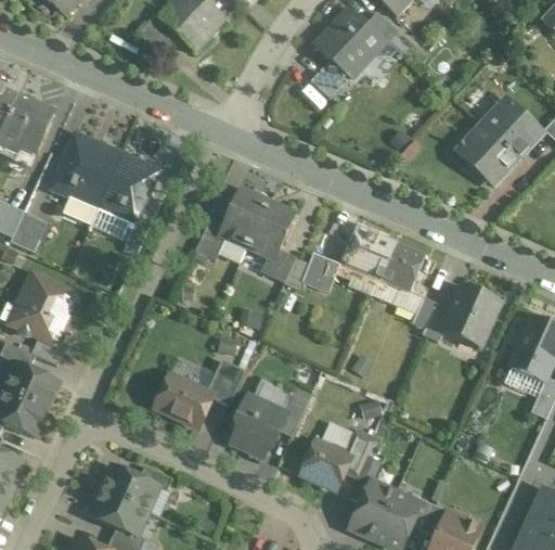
[(51,0),(66,13),(78,0),(51,0)]
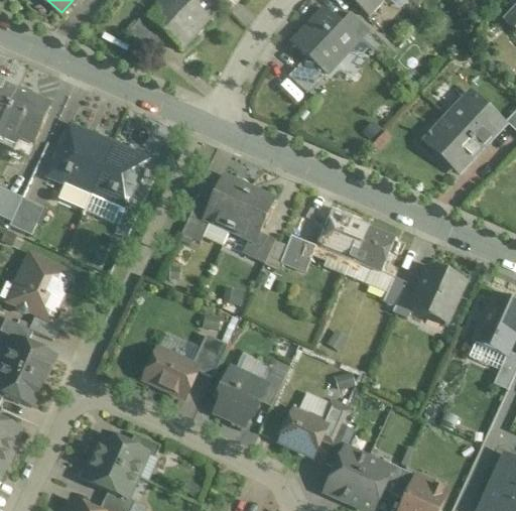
[(167,0),(151,18),(179,45),(220,1),(219,0),(167,0)]
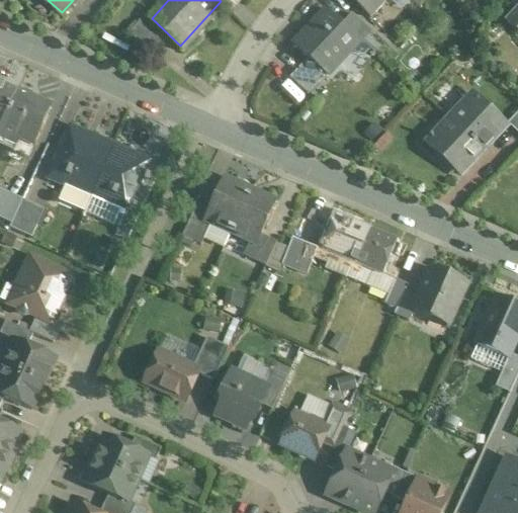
[(354,0),(370,15),(384,0),(354,0)]
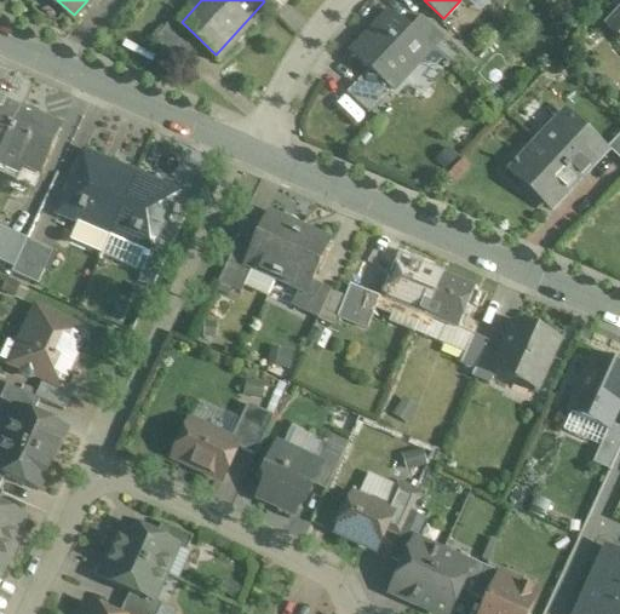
[(619,3),(606,19),(619,33),(619,3)]
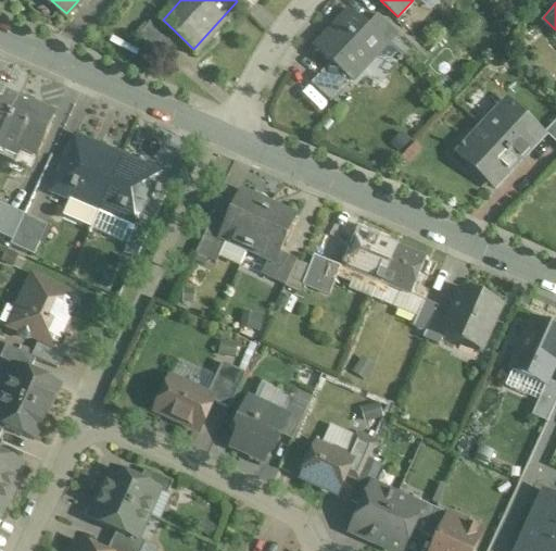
[(367,22),(351,8),(315,46),(330,60),(321,69),(341,86),(350,77),(386,39),(367,22)]
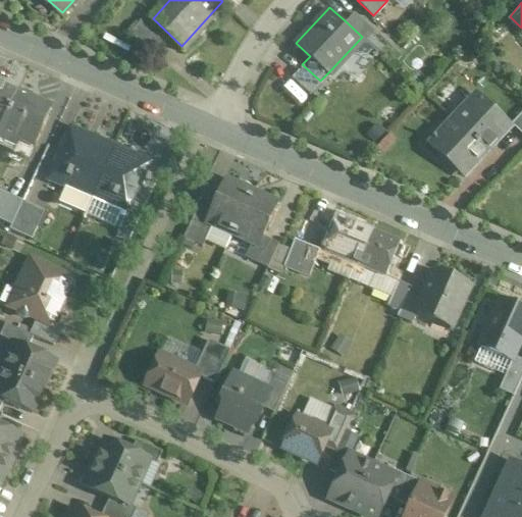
[(375,30),(354,10),(345,20),(362,37),(365,40),(375,30)]
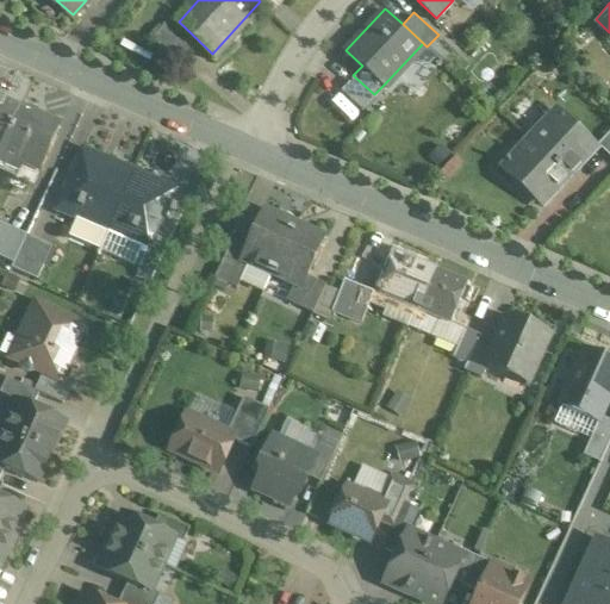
[(192,48),(163,22),(151,35),(179,61),(192,48)]
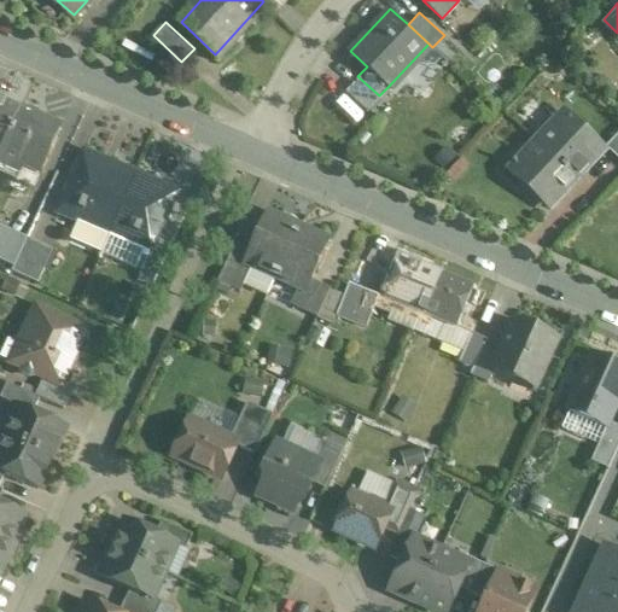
[(379,95),(357,76),(345,89),(367,109),(379,95)]
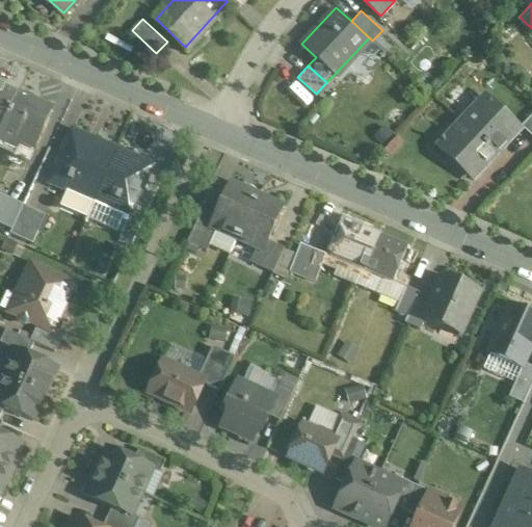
[(17,89),(0,82),(0,120),(2,121),(17,89)]
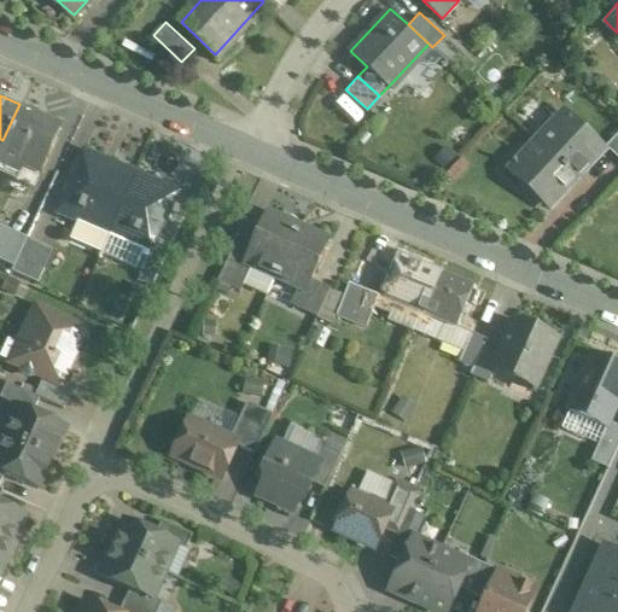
[(60,122),(19,104),(3,140),(0,145),(0,169),(16,176),(23,162),(39,169),(60,122)]
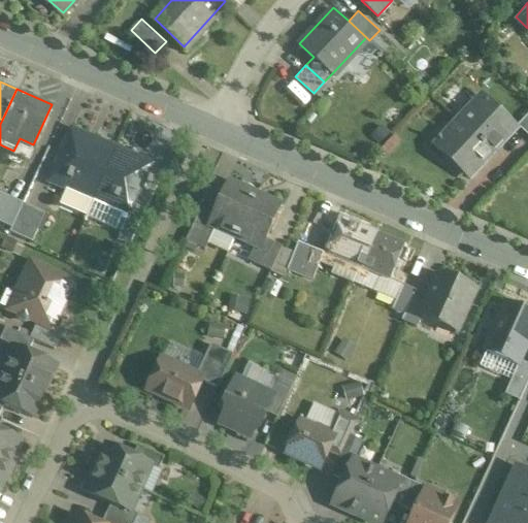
[(484,90),(458,118),(492,150),(518,122),(484,90)]
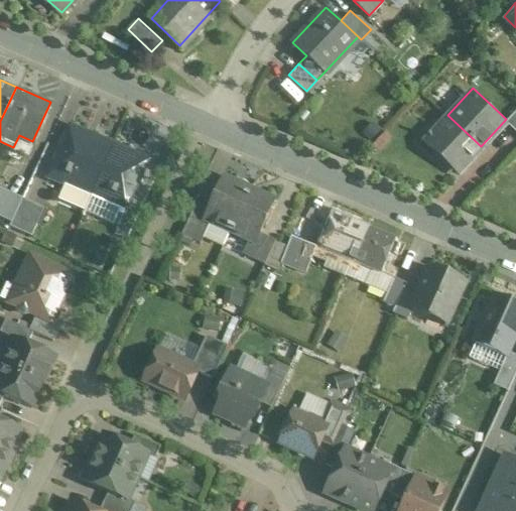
[(515,109),(506,119),(515,128),(515,109)]
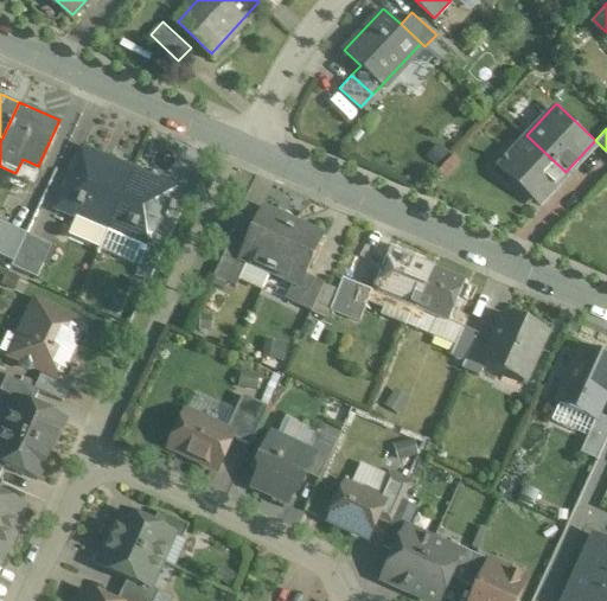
[(566,172),(526,135),(502,161),(542,198),(566,172)]
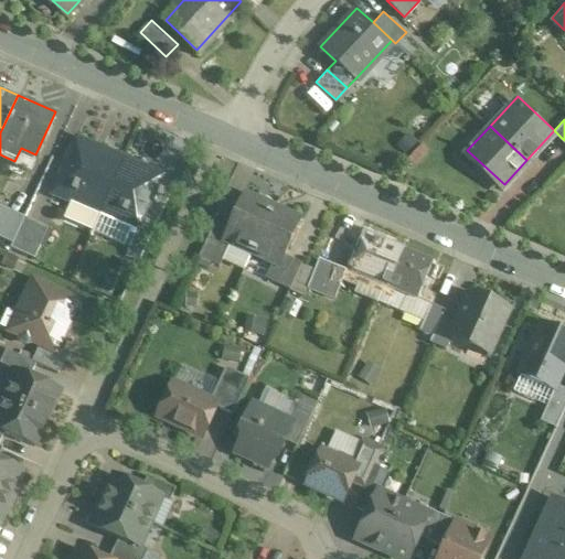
[(75,135),(52,190),(98,211),(99,211),(124,156),(75,135)]
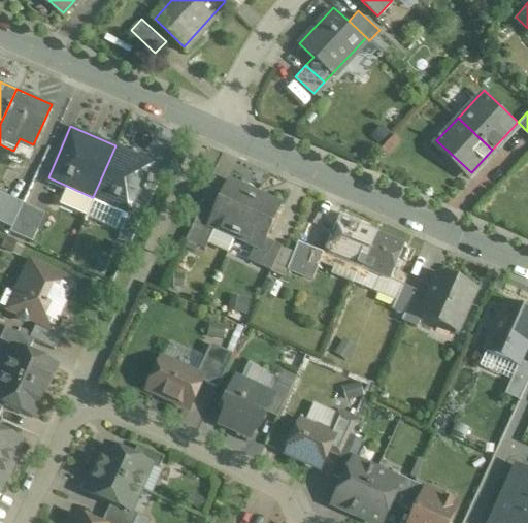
[(152,162),(116,145),(93,197),(92,197),(86,214),(121,229),(124,222),(128,213),(129,213),(135,199),(152,162)]
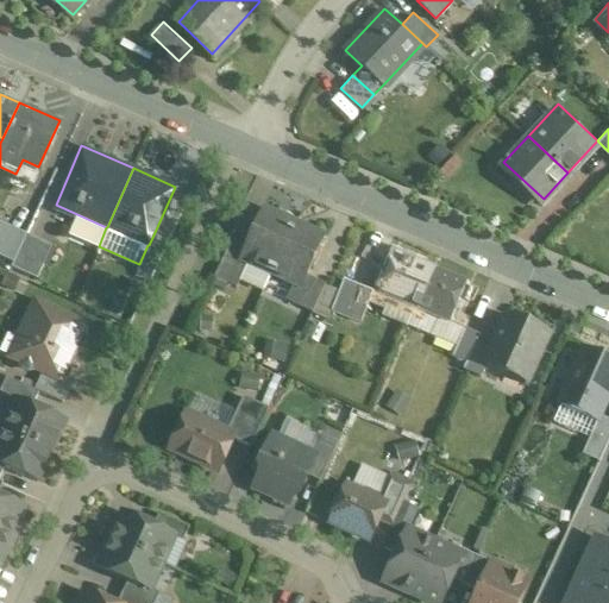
[(294,219),(264,205),(245,244),(240,257),(248,259),(270,270),(294,219)]
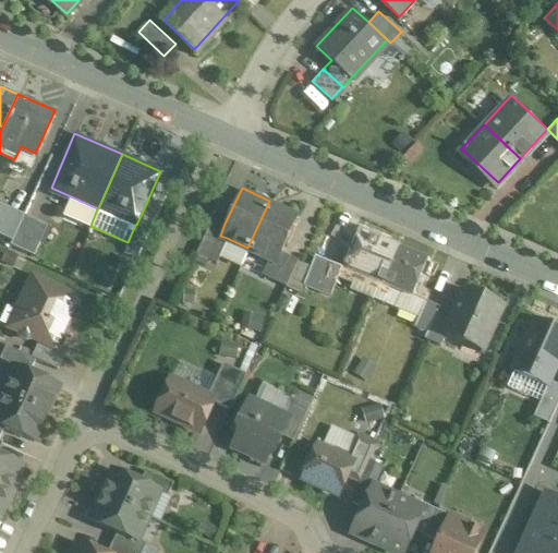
[(23,212),(0,201),(0,231),(12,238),(23,212)]
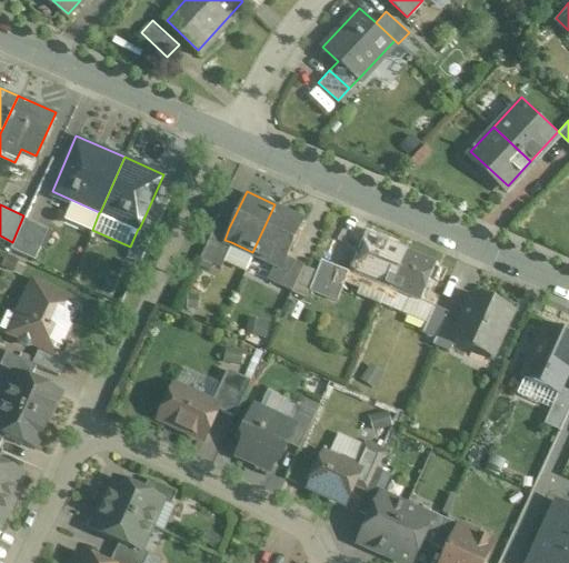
[(302,217),(275,204),(252,252),(273,262),(280,265),(286,254),(302,217)]
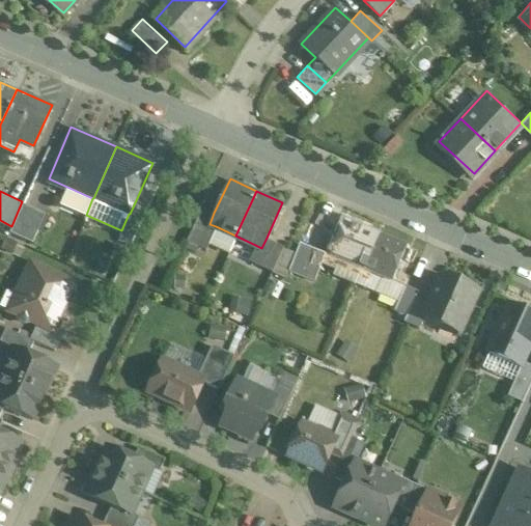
[(136,200),(130,214),(129,214),(124,223),(136,228),(137,228),(147,205),(136,200)]
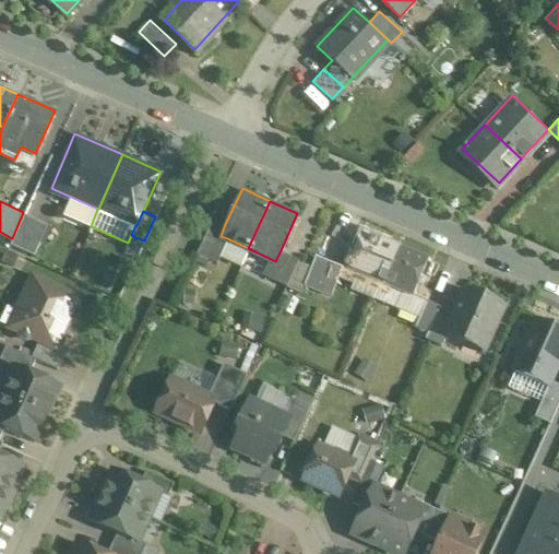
[(47,223),(23,212),(12,238),(10,243),(34,254),(47,223)]
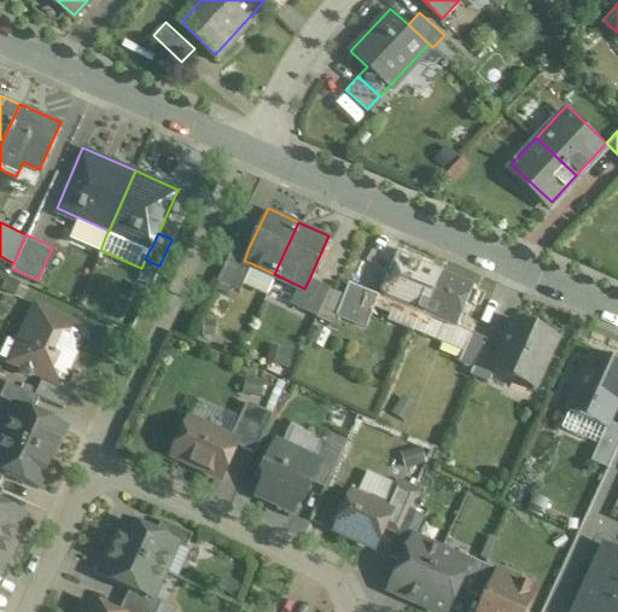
[(234,240),(217,278),(239,289),(251,263),(244,261),(249,248),(234,240)]
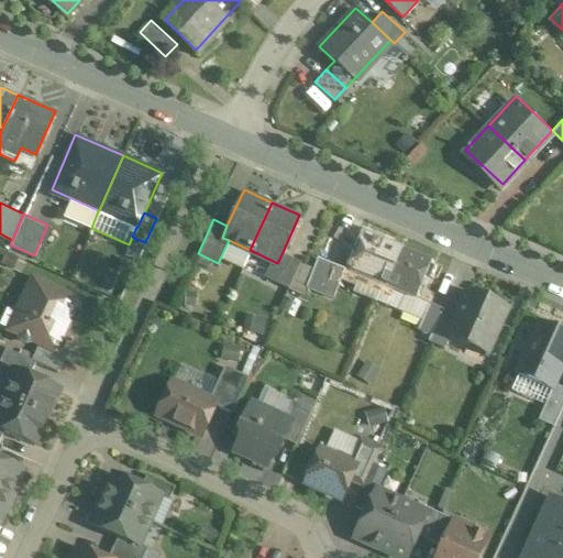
[(401,244),(365,230),(350,267),(383,281),(386,282),(401,244)]
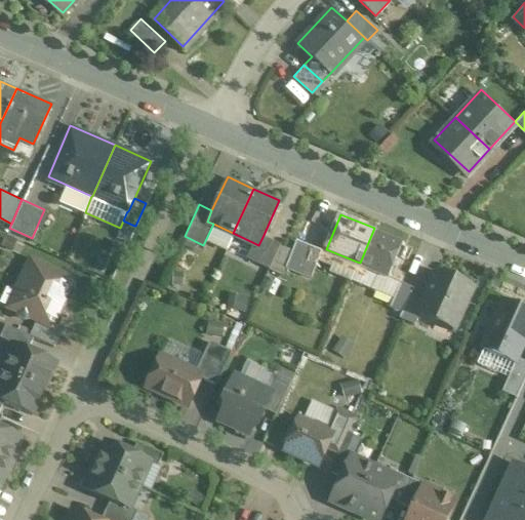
[(134,226),(123,221),(120,228),(120,229),(130,234),(134,226)]
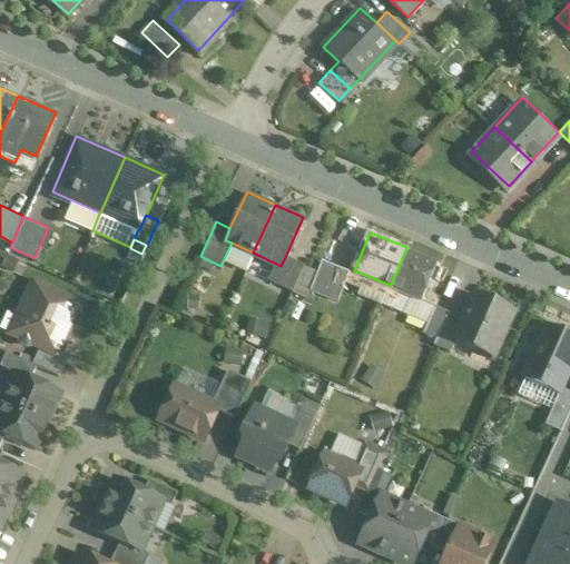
[(436,259),(406,247),(391,285),(387,284),(385,290),(409,299),(411,293),(421,297),(436,259)]
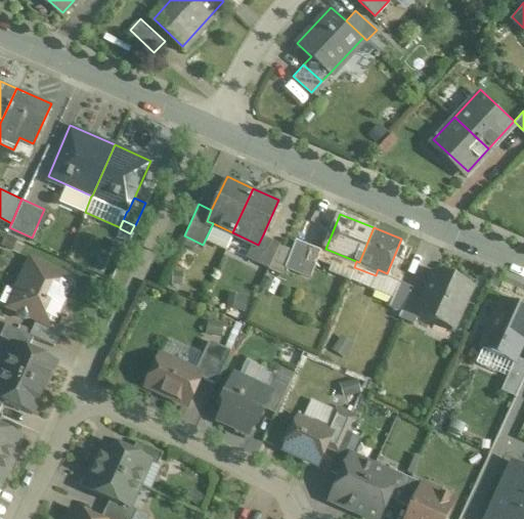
[(279,242),(263,234),(258,245),(252,242),(246,255),(268,266),(279,242)]
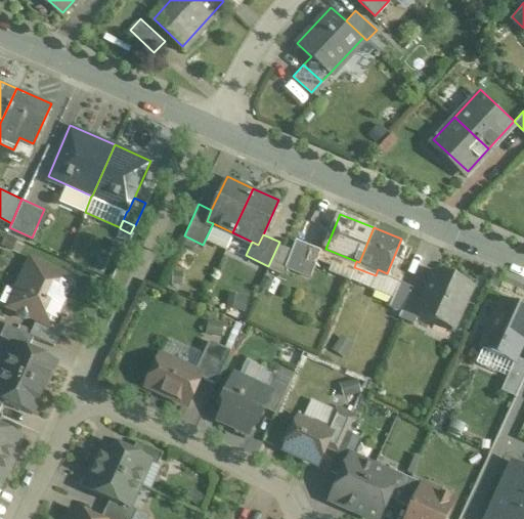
[(321,247),(296,236),(285,263),(310,273),(321,247)]
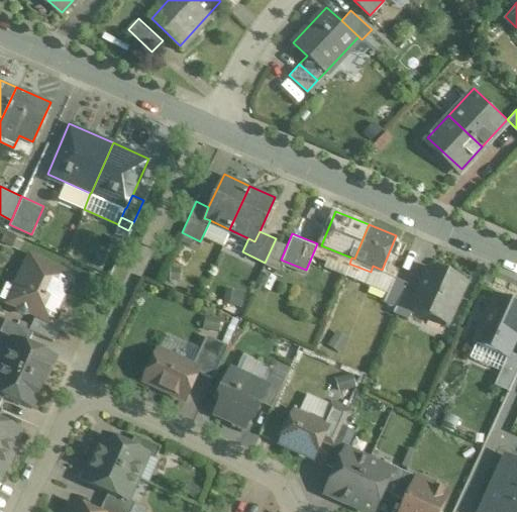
[(30,253),(15,285),(7,281),(0,297),(8,301),(16,305),(18,309),(24,311),(29,310),(35,313),(50,320),(50,319),(61,298),(62,298),(65,290),(72,273),(30,253)]
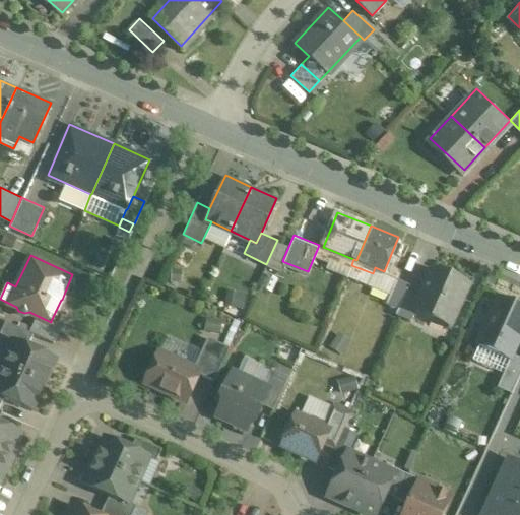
[(468,280),(433,265),(420,294),(413,309),(414,309),(432,317),(434,311),(450,318),(447,324),(449,324),(468,280)]
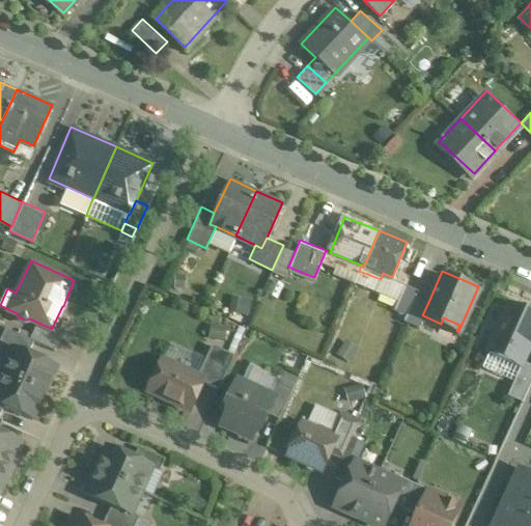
[(406,282),(395,306),(407,311),(415,294),(418,288),(406,282)]
